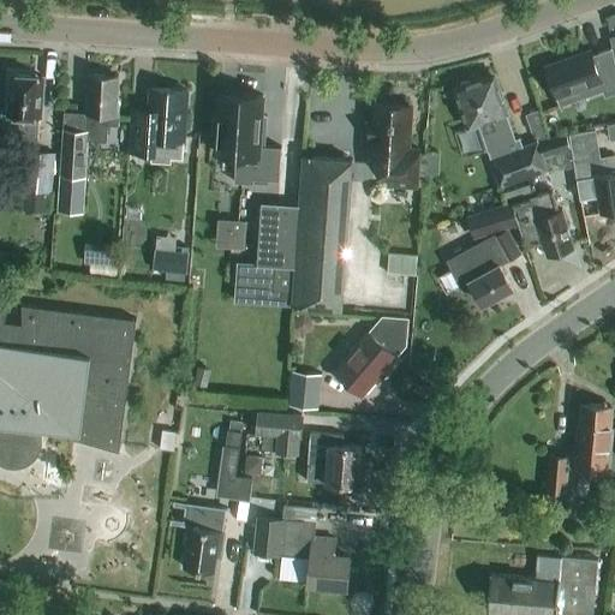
[(614,93),(614,57),(614,49),(593,55),(591,49),(544,66),(559,106),(602,90),(604,96),(614,93)]
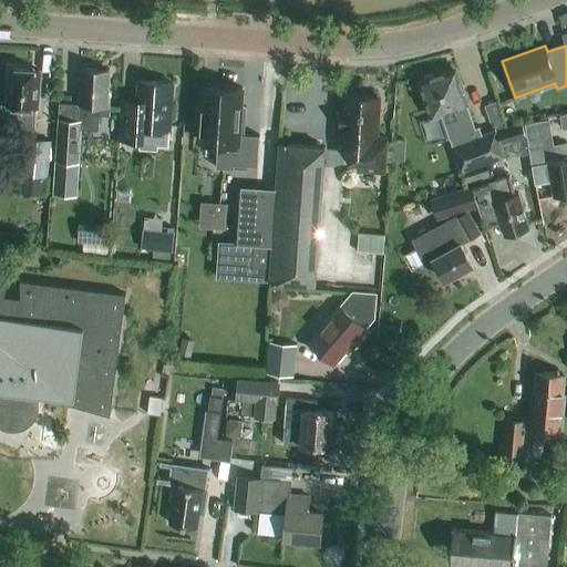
[(14,127),(35,129),(37,109),(40,71),(11,69),(9,92),(7,94),(7,106),(3,106),(2,120),(16,121),(14,127)]
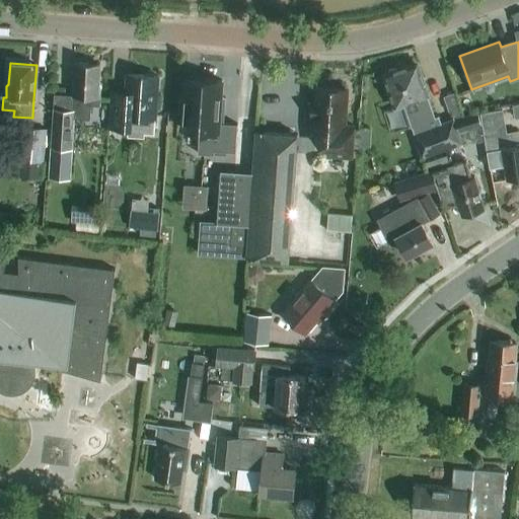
[(98,85),(99,65),(75,64),(72,113),(54,112),(49,177),(71,179),(73,149),(76,118),(89,120),(90,106),(99,106),(100,87),(98,85)]
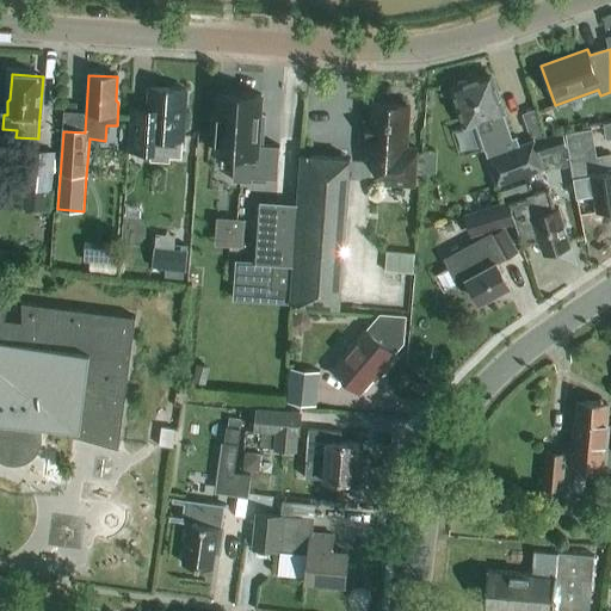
[(526,129),(499,139),(492,117),(504,113),(491,75),(452,88),(464,127),(475,123),(497,187),(543,170),(534,141),(543,137),(534,110),(522,115),(526,129)]
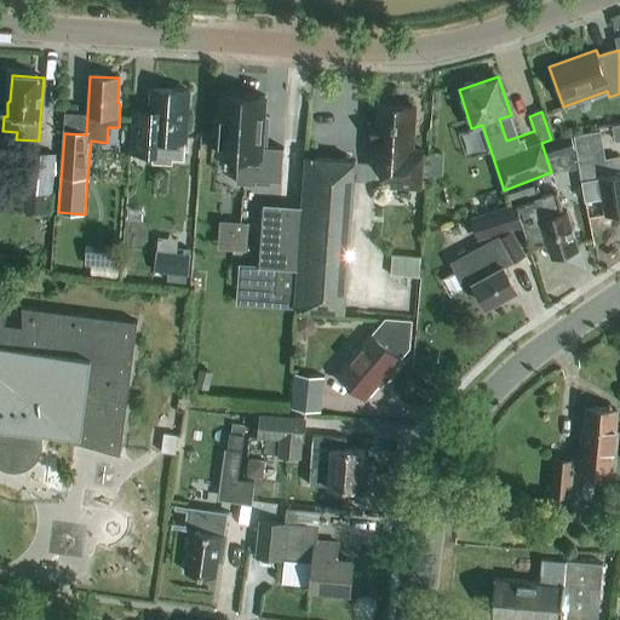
[(184,159),(188,92),(151,90),(150,107),(133,105),(131,153),(154,154),(154,156),(184,159)]
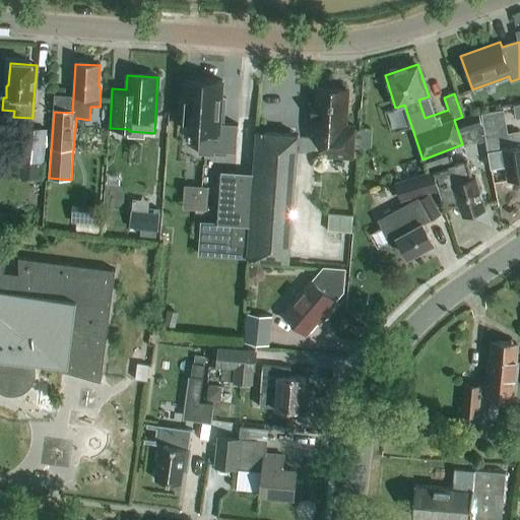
[(182,102),(181,114),(186,114),(185,127),(202,128),(201,155),(217,156),(217,152),(240,153),(242,126),(223,125),(226,82),(207,80),(205,80),(205,83),(187,82),(186,103),(182,102)]
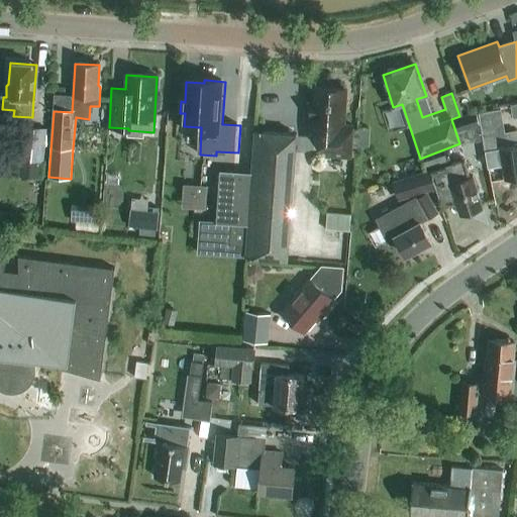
[(310,104),(310,116),(313,116),(312,127),(328,128),(327,156),(350,157),(352,126),(343,125),(345,90),(332,89),(331,86),(321,85),(320,88),(315,88),(313,104),(310,104)]
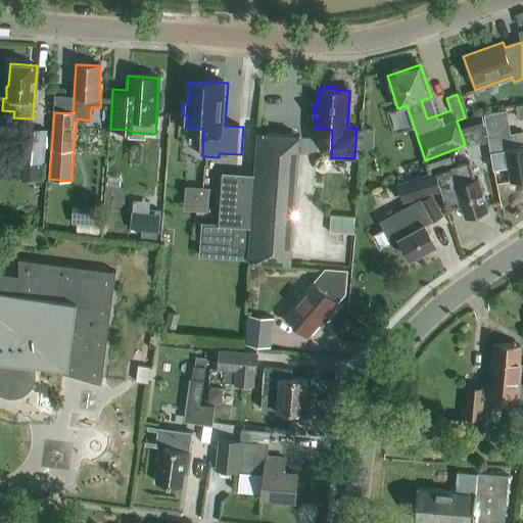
[(522,134),(522,133),(510,135),(507,111),(484,114),(490,154),(506,151),(511,182),(522,179),(522,134)]
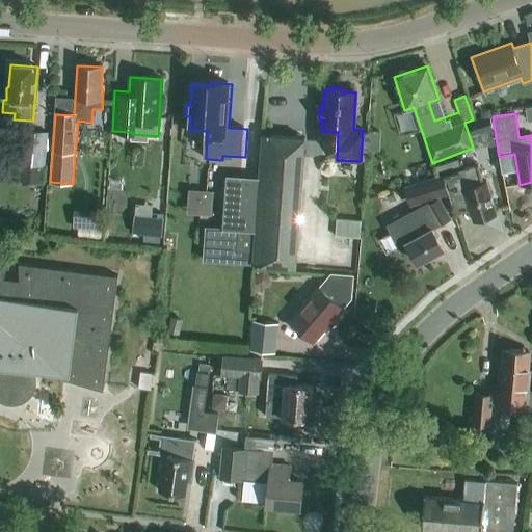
[(489,115),(467,123),(471,136),(494,129),(489,115)]
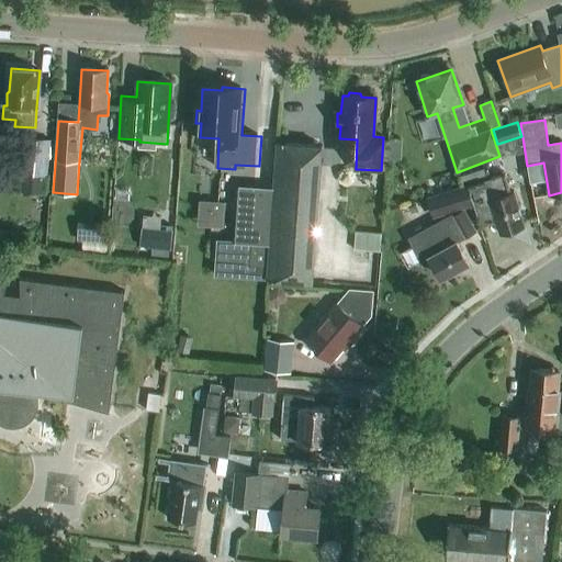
[(47,176),(51,139),(23,137),(20,172),(22,172),(20,191),(44,193),(46,175),(47,176)]
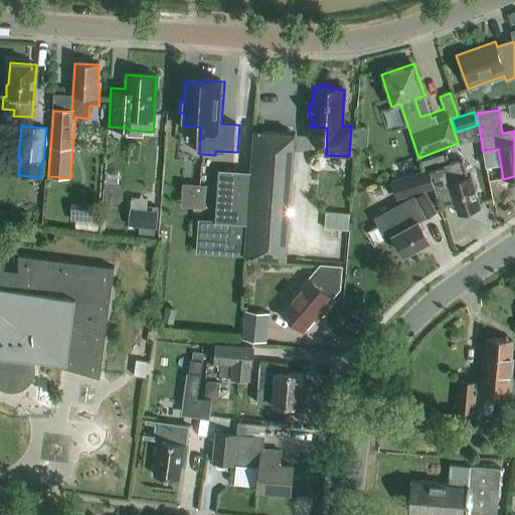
[(245,244),(244,255),(286,259),(295,134),(253,131),(252,144),(249,184),(246,223),(245,244)]
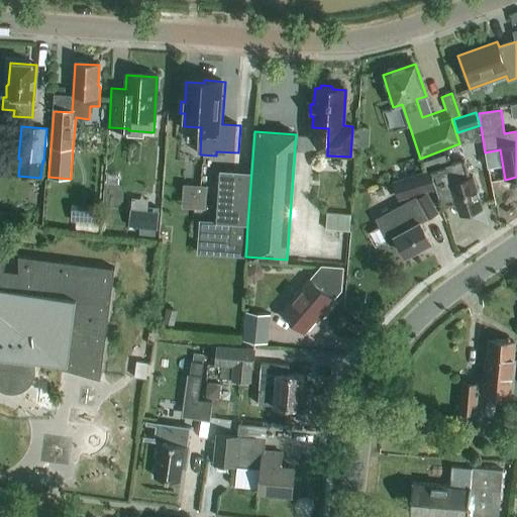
[(437,169),(446,166),(444,157),(422,164),(425,172),(429,171),(437,169)]
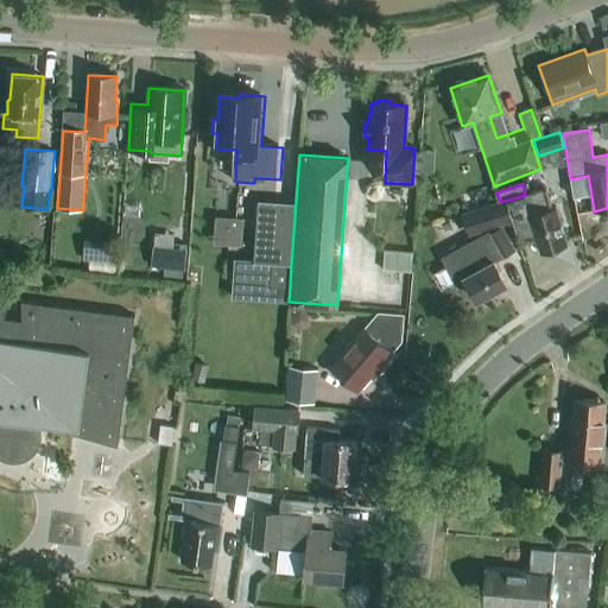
[(540,253),(567,245),(556,208),(552,209),(548,192),(532,197),(537,214),(530,216),(540,253)]
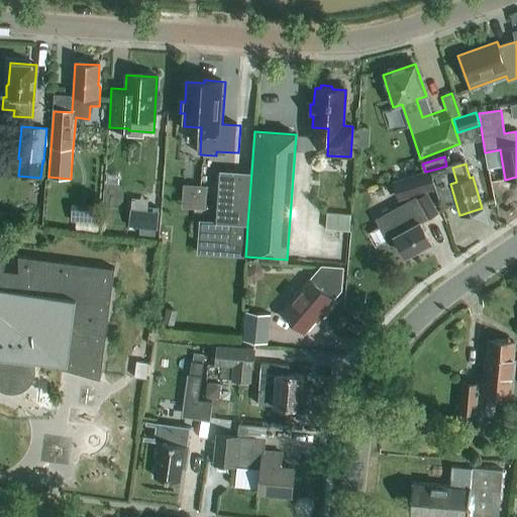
[(429,171),(425,172),(425,173),(392,184),(397,201),(435,189),(429,171)]
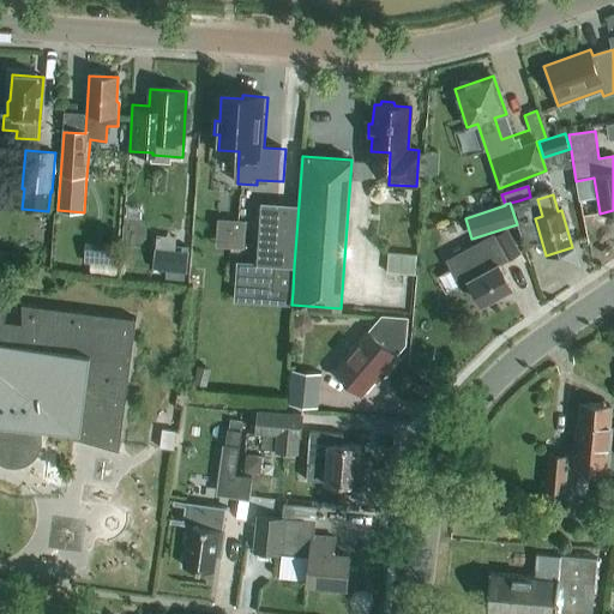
[(216,242),(246,244),(246,215),(217,215),(216,242)]
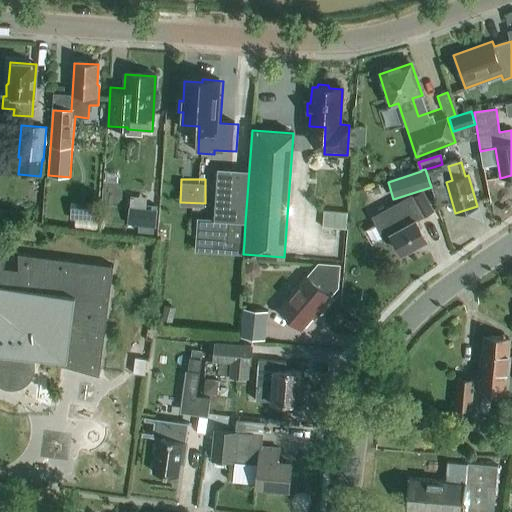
[(391,208),(401,227),(390,233),(402,253),(427,240),(416,220),(433,211),(422,191),(391,208)]
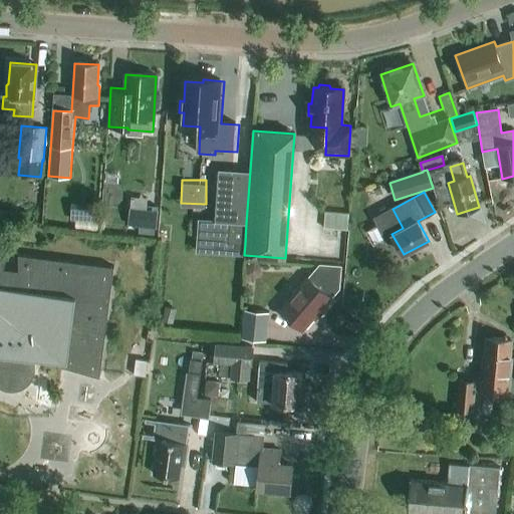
[(327,208),(325,221),(343,224),(345,211),(327,208)]
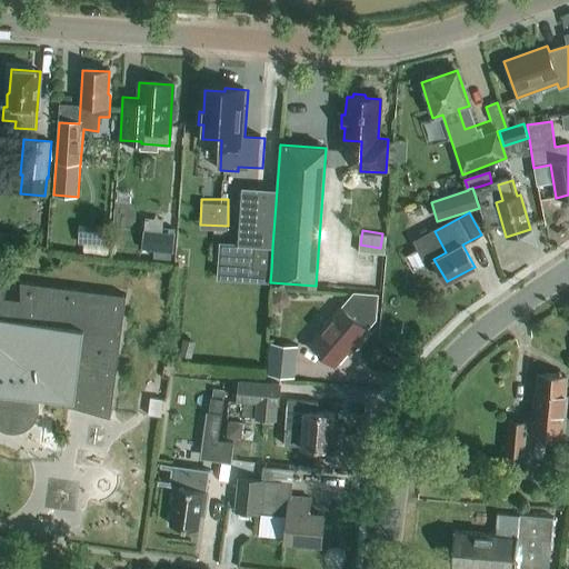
[(145,231),(143,250),(171,253),(173,233),(145,231)]
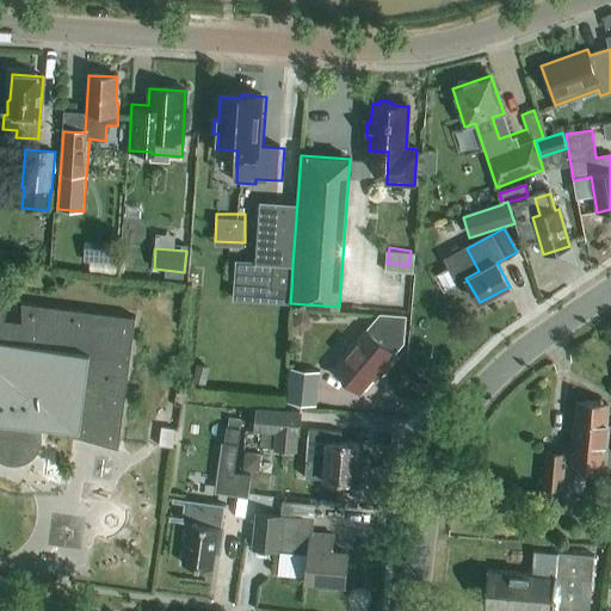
[(291,290),(292,265),(235,260),(232,298),(254,301),(255,288),(291,290)]
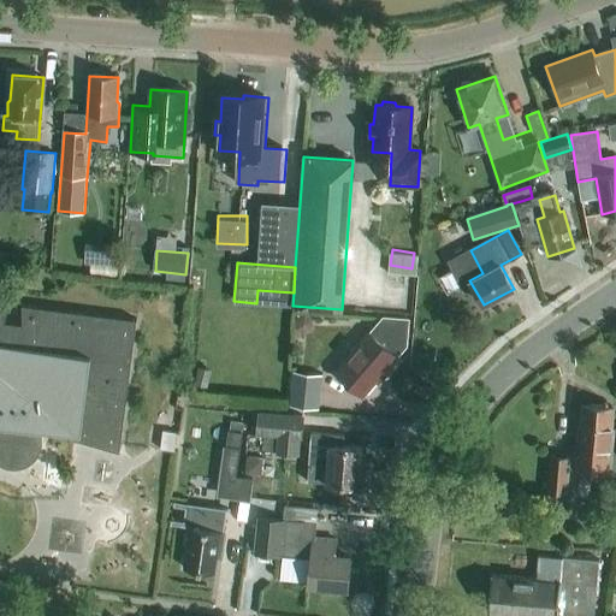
[(22,467),(31,463),(29,440),(41,438),(41,442),(42,442),(42,432),(71,436),(71,439),(119,452),(136,320),(22,306),(22,325),(4,323),(10,303),(0,302),(0,463),(3,466),(12,468),(22,467)]
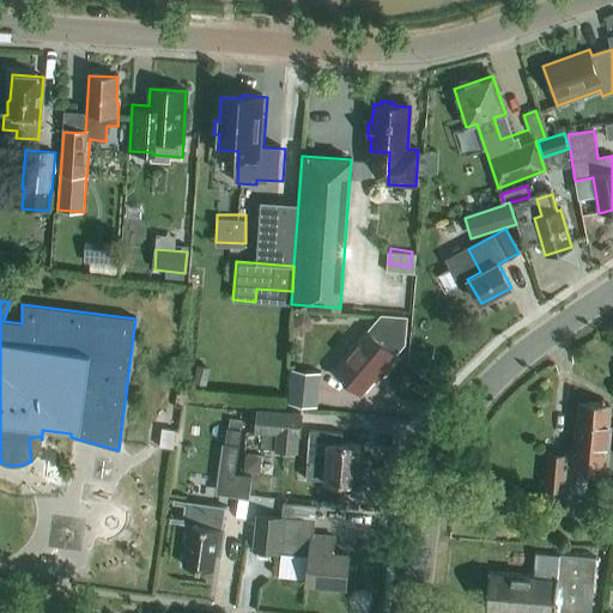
[(381,316),(368,332),(366,332),(333,370),(360,394),(381,371),(383,374),(398,358),(395,356),(404,344),(406,319),(381,316)]
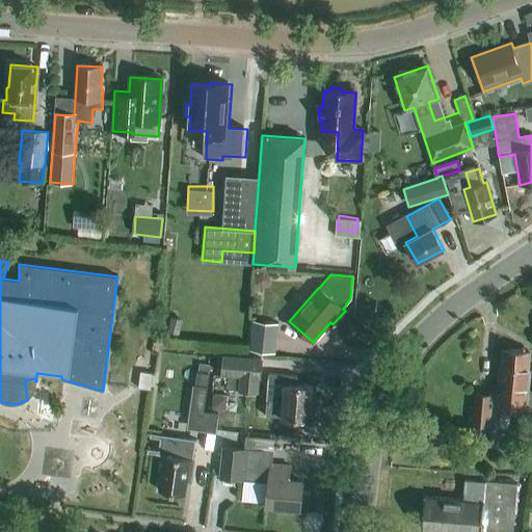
[(249,350),(275,353),(278,323),(253,321),(249,350)]
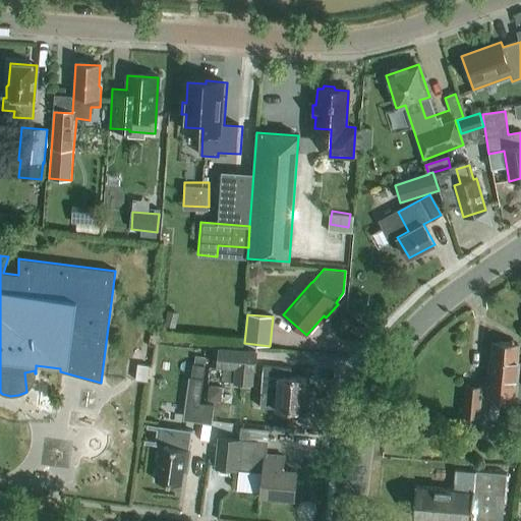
[(175,329),(177,321),(166,319),(164,325),(175,329)]
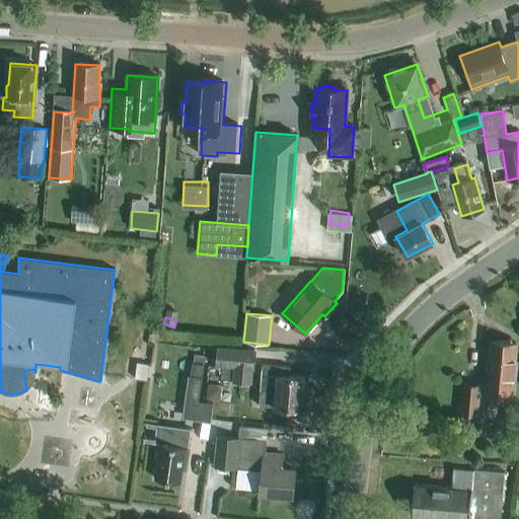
[(488,358),(486,378),(485,397),(509,399),(509,410),(518,410),(518,380),(515,380),(517,361),(514,361),(515,343),(492,341),(491,358),(488,358)]
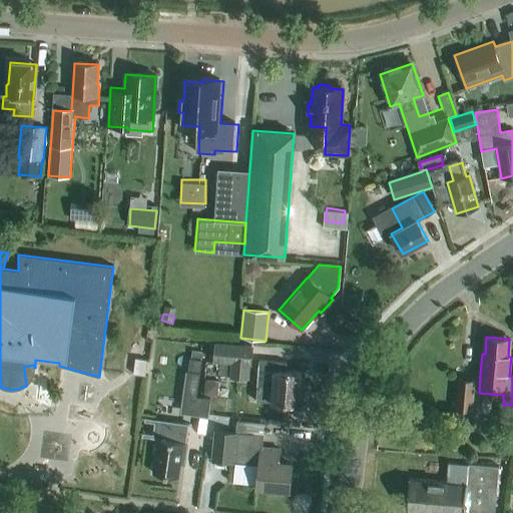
[(214,342),(213,362),(218,362),(217,376),(249,378),(250,365),(251,365),(252,346),(214,342)]
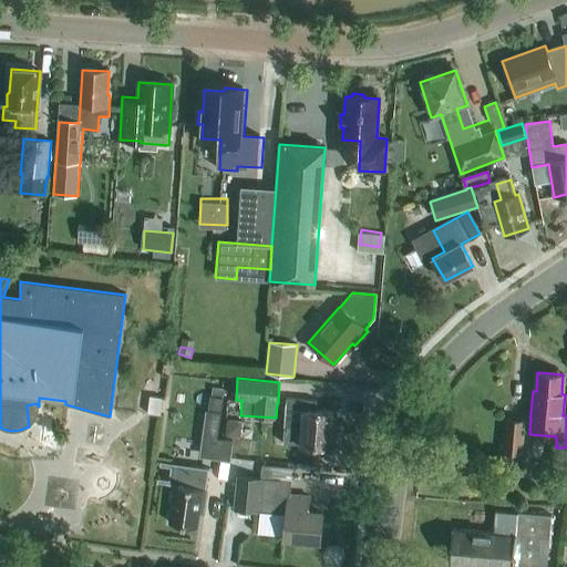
[(212,399),(222,400),(223,391),(210,389),(209,399),(212,399)]
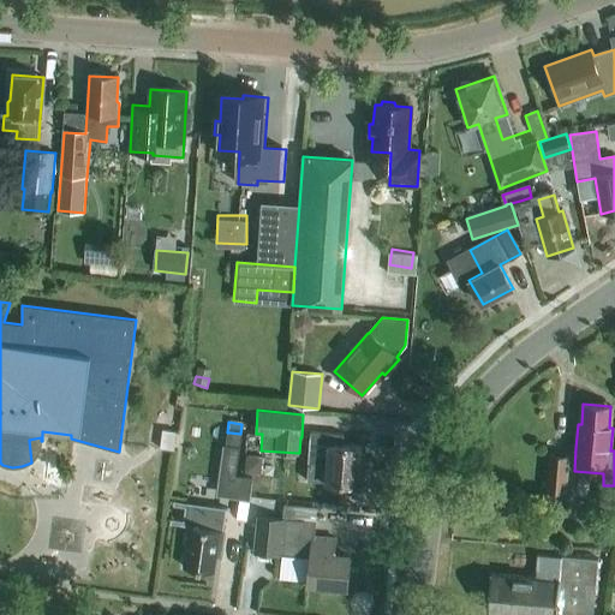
[(161,430),(159,449),(173,451),(175,431),(161,430)]
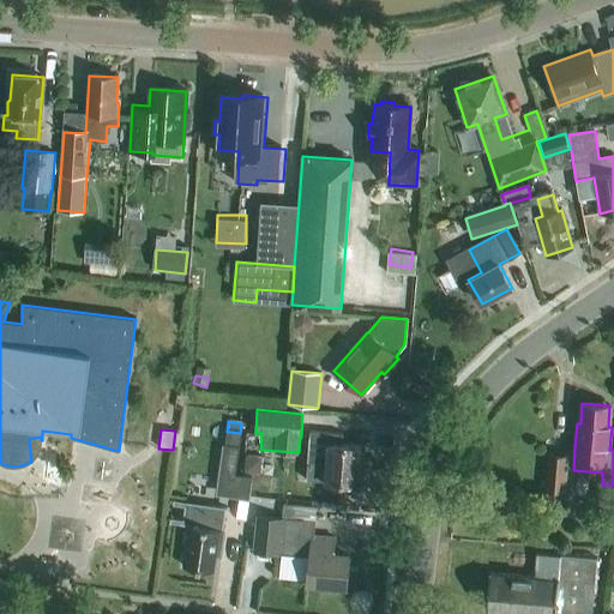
[(226,431),(223,446),(238,447),(240,433),(229,432),(227,432),(226,431)]
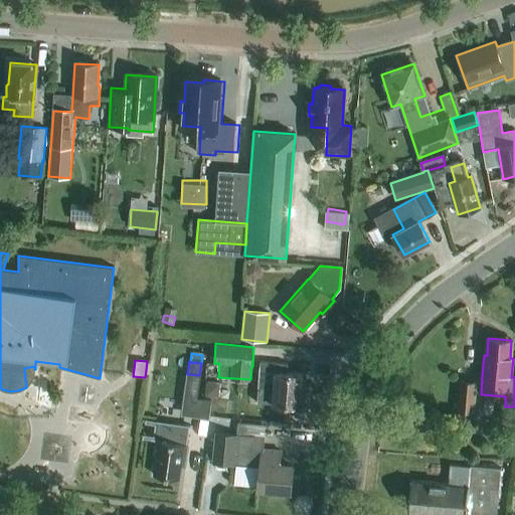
[(274,389),(273,404),(300,406),(302,374),(287,373),(287,364),(260,362),(258,388),(274,389)]
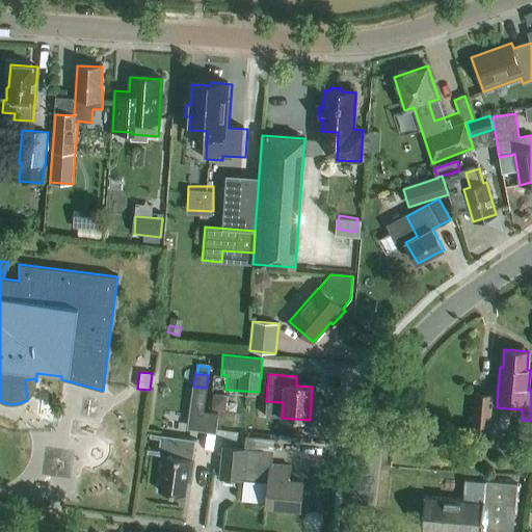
[(185,430),(214,434),(217,415),(203,413),(206,388),(193,387),(192,386),(185,430)]
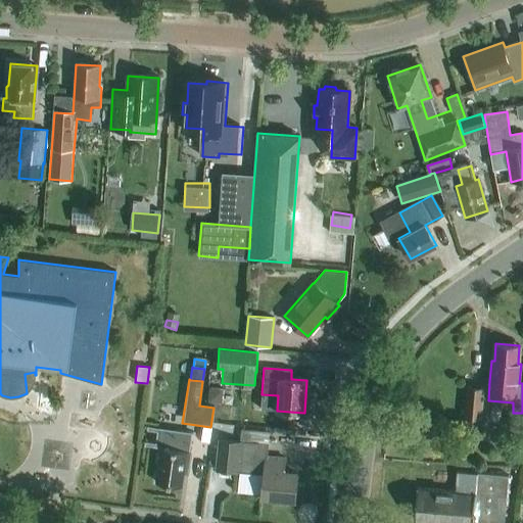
[(483,388),(468,387),(466,418),(480,419),(483,388)]
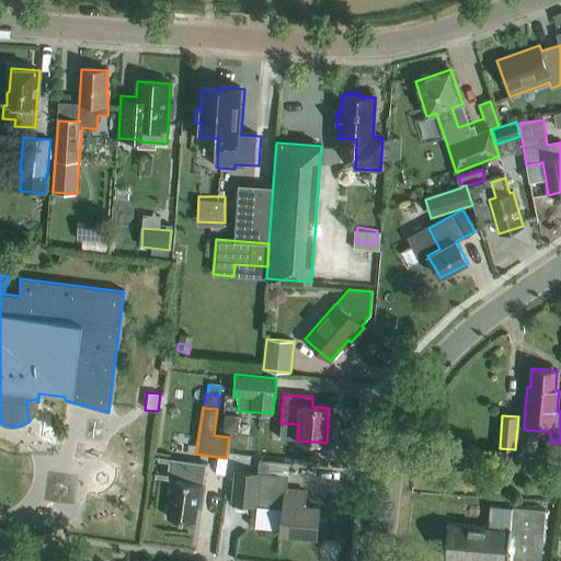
[(204,484),(206,464),(169,459),(167,480),(173,480),(172,485),(170,497),(171,497),(168,517),(195,522),(197,508),(201,508),(204,484)]
